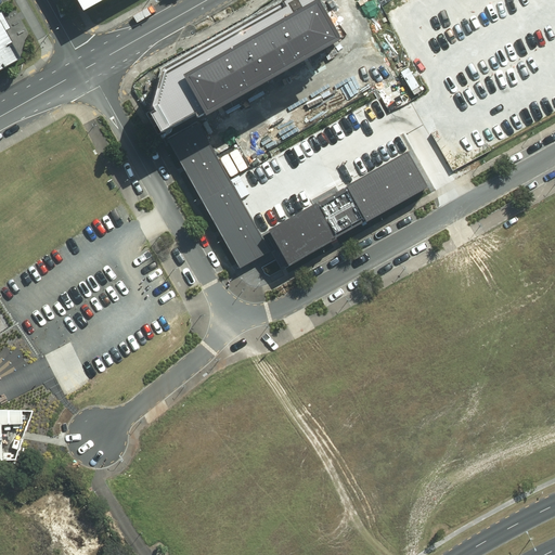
[(97,0),(103,12),(124,0),(97,0)]
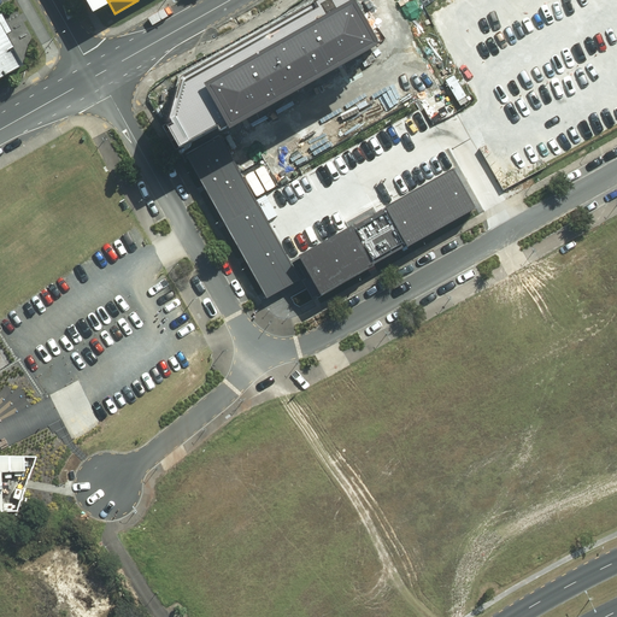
[(168,127),(182,152),(385,41),(360,0),(312,0),(315,1),(178,76),(168,127)]
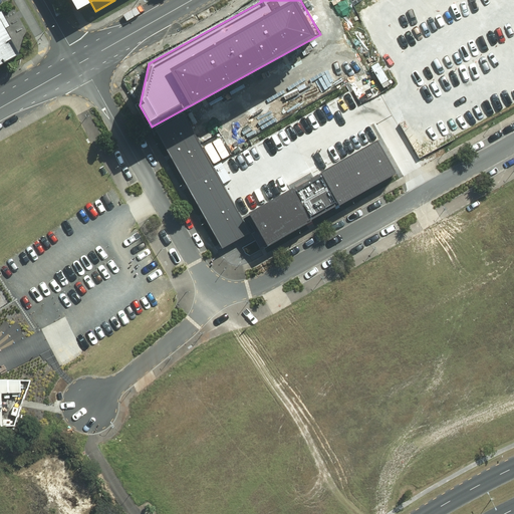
[(0,64),(16,55),(8,40),(12,38),(5,27),(9,24),(2,10),(0,11),(0,64)]
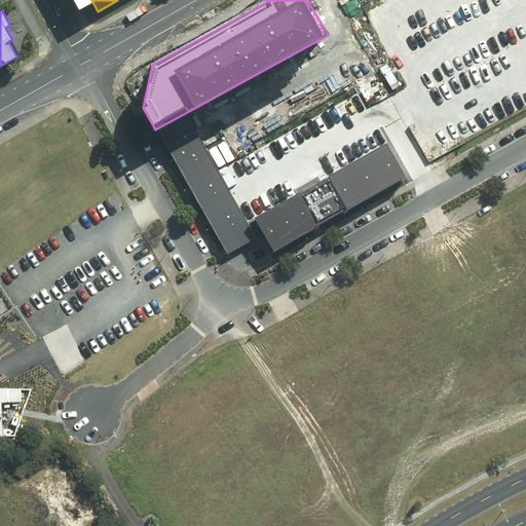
[(187,116),(160,130),(228,255),(255,240),(187,116)]
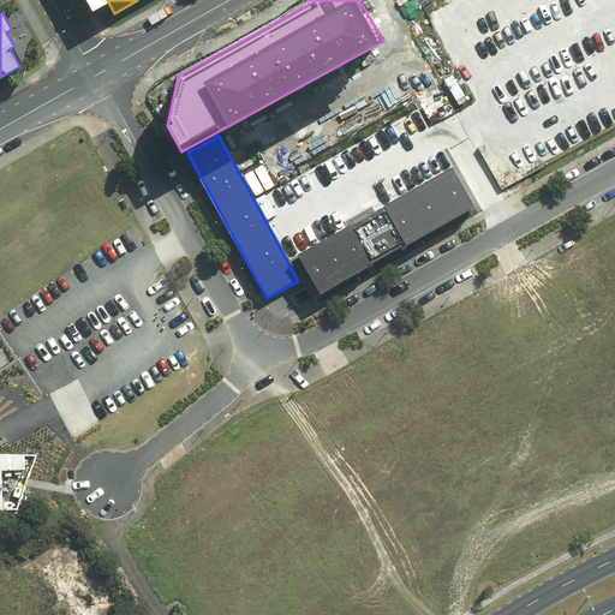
[(452,166),(296,255),(318,296),(476,207),(452,166)]
